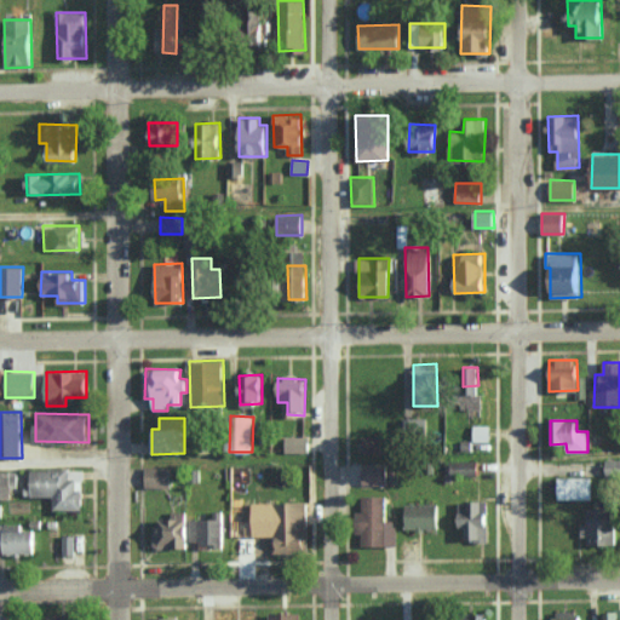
[(491,442),(491,425),(474,425),(474,441),(491,442)]
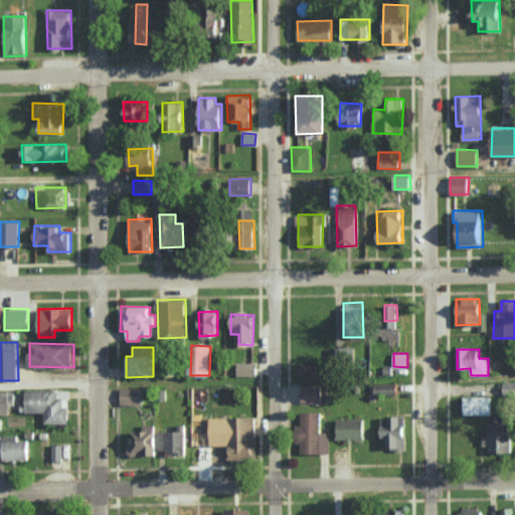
[(301,376),(321,376),(321,361),(301,361),(301,376)]
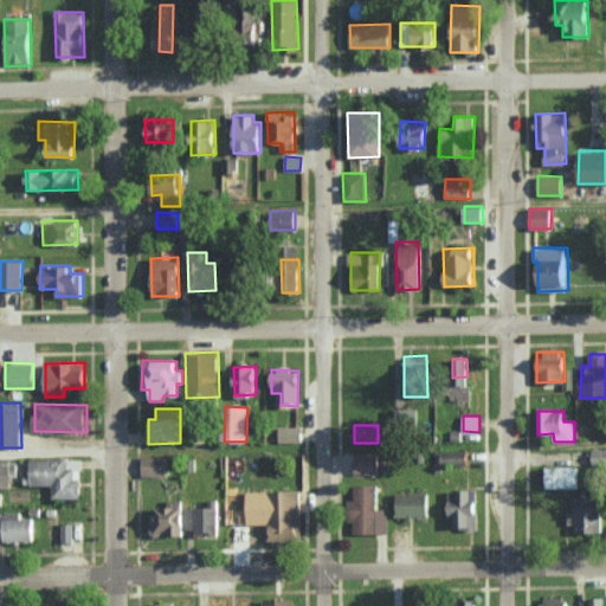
[(278,442),(302,443),(302,427),(278,426),(278,442)]
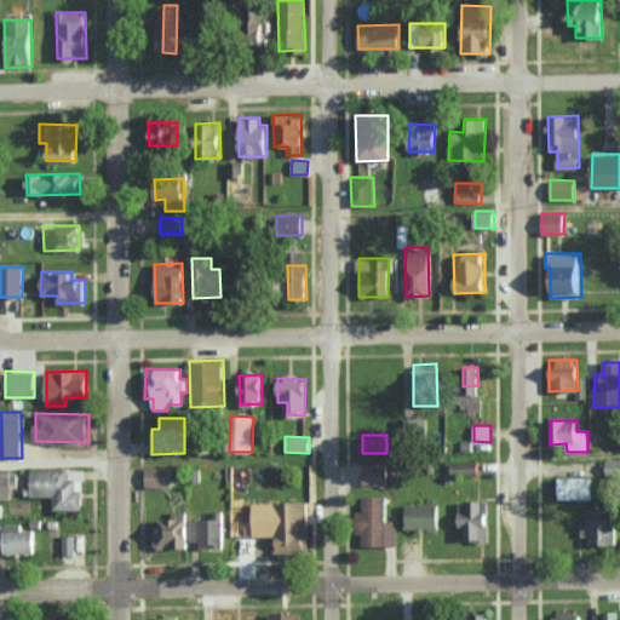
[(619,459),(607,459),(608,476),(619,475),(619,459)]
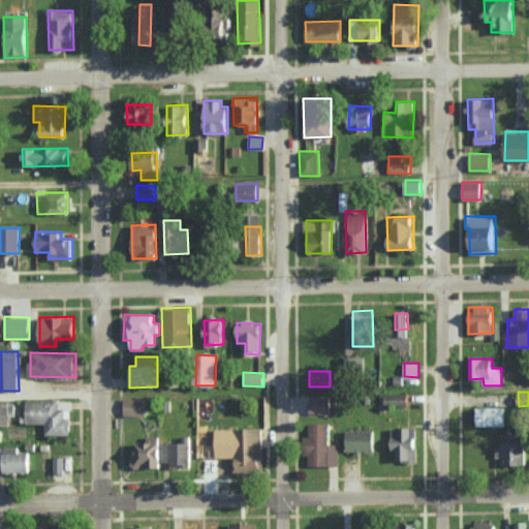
[(407,393),(384,394),(384,405),(408,405),(407,393)]
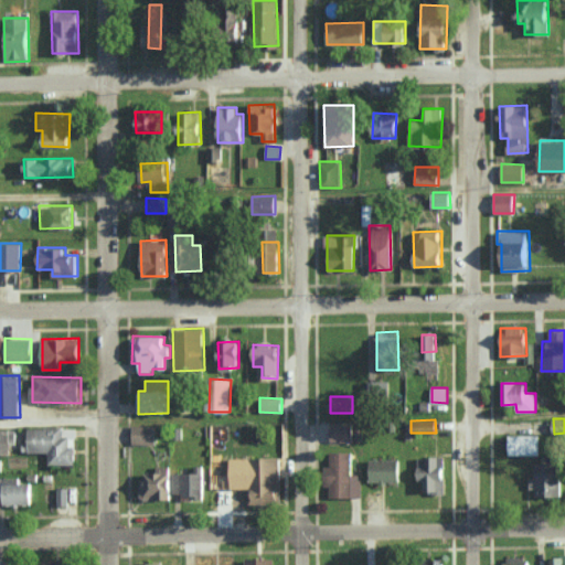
[(330,440),(353,441),(353,432),(358,432),(358,423),(330,422),(330,440)]
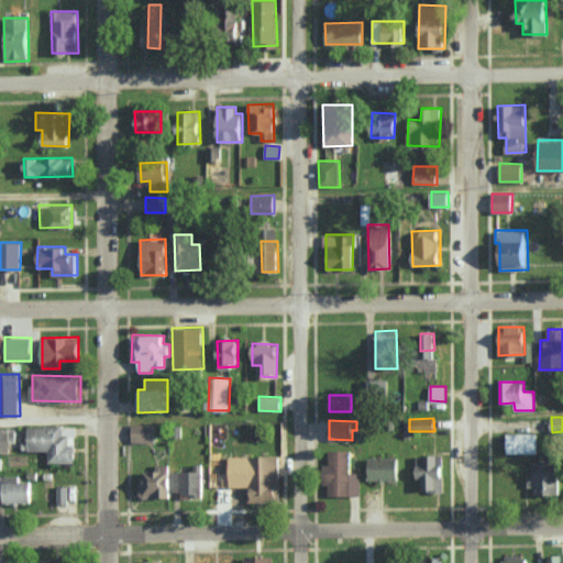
[(132,442),(154,442),(154,423),(132,423),(132,442)]
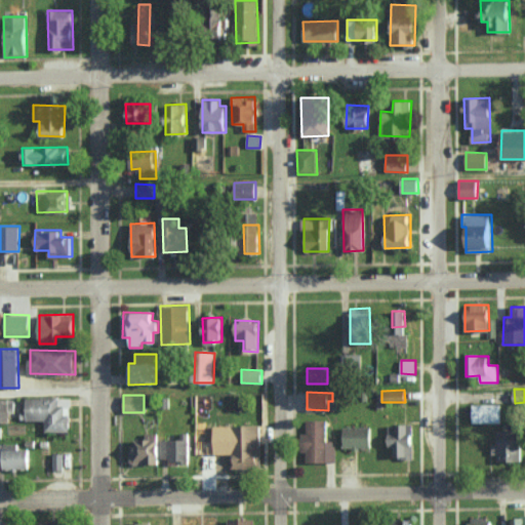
[(27,397),(27,420),(44,420),(44,431),(70,431),(70,414),(65,413),(65,405),(58,405),(58,397),(27,397)]
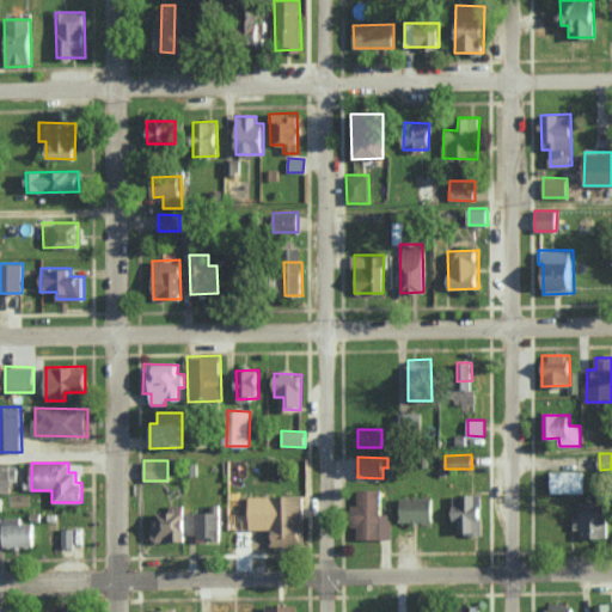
[(585,493),(585,471),(551,471),(551,493),(585,493)]
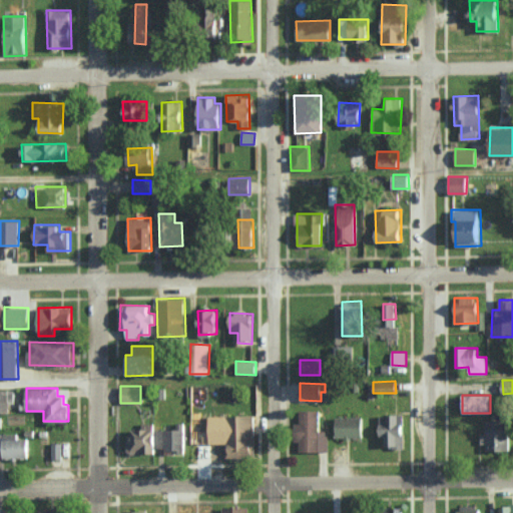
[(328,451),(328,430),(320,431),(319,410),(299,410),(300,422),(298,423),(298,452),(328,451)]
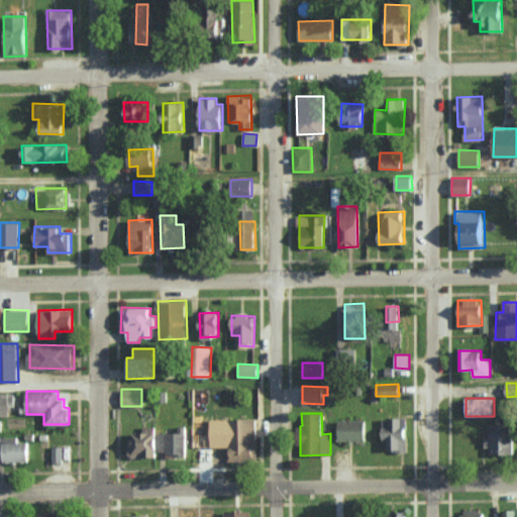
[(210,419),(211,447),(227,447),(227,461),(256,460),(255,418),(210,419)]
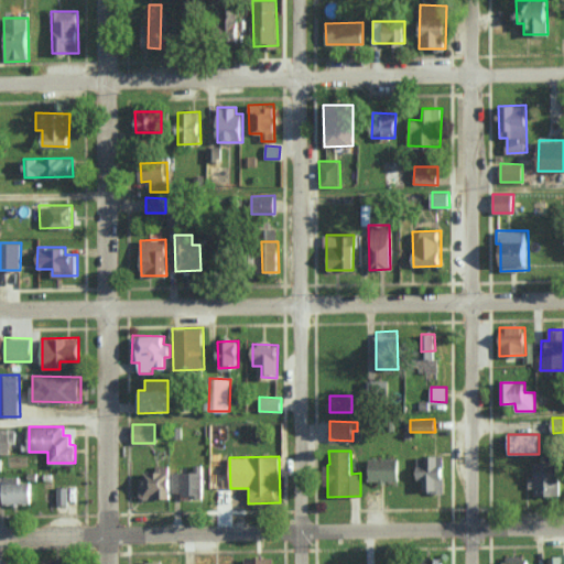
[(444,456),(416,456),(416,480),(423,480),(423,492),(445,492),(444,456)]
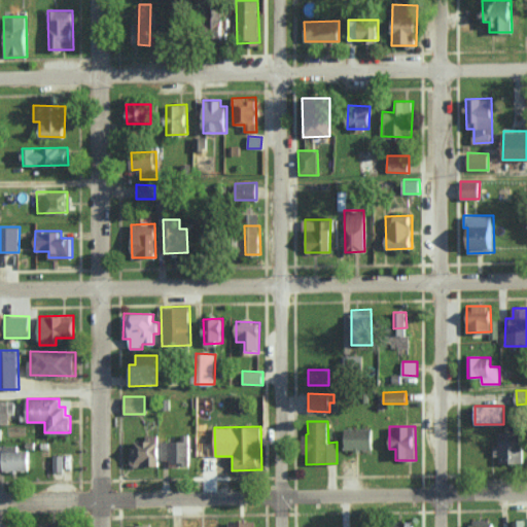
[(525,463),(524,427),(506,427),(506,432),(499,432),(499,445),(496,446),(496,463),(525,463)]
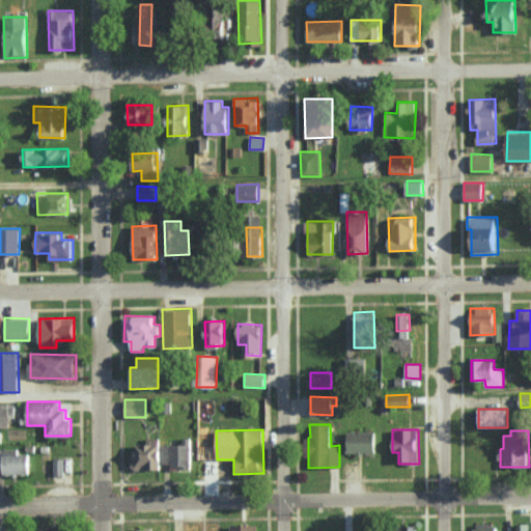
[(347,453),(376,452),(376,431),(346,431),(347,453)]
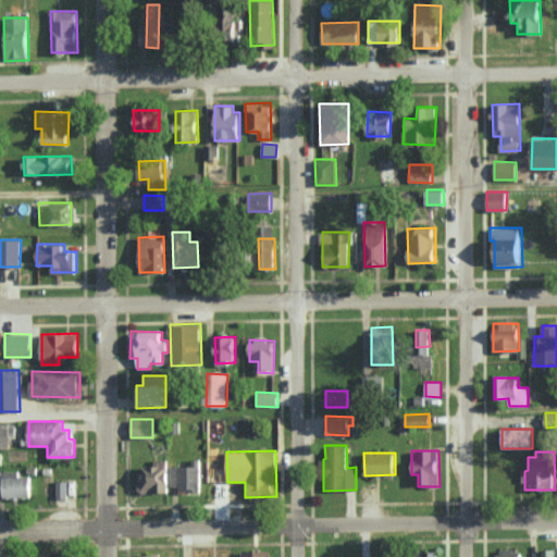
[(169,459),(155,459),(155,466),(139,466),(139,493),(170,492),(169,459)]
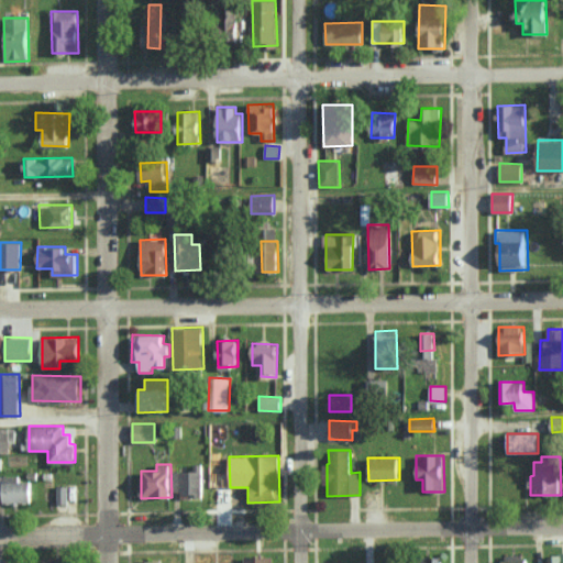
[(173,471),(173,493),(203,493),(202,464),(192,464),(194,471),(173,471)]
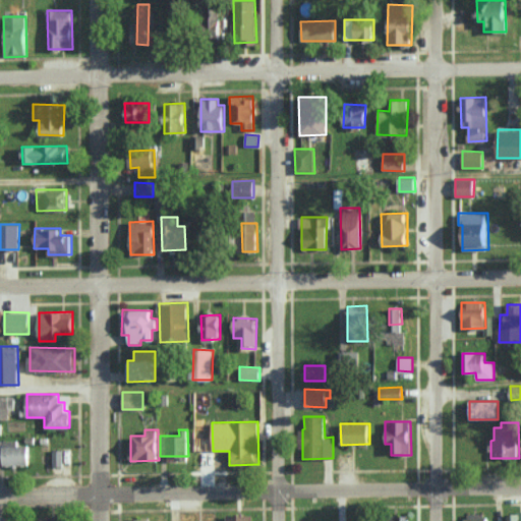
[(0,440),(0,457),(2,457),(2,466),(30,465),(29,445),(17,445),(17,440),(0,440)]
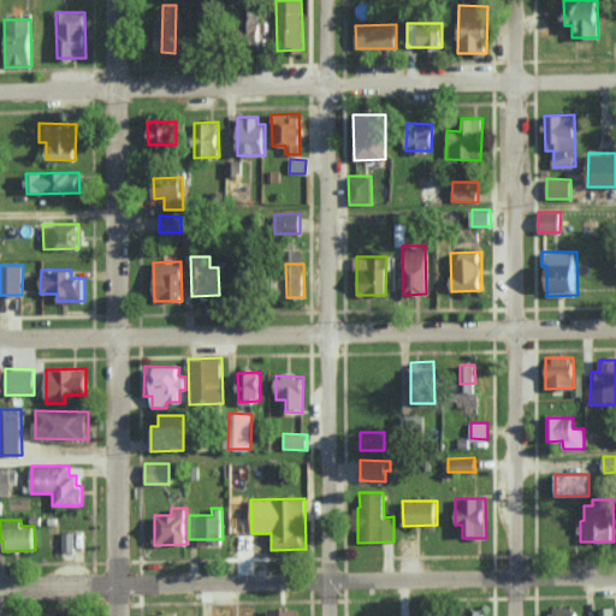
[(73,550),(73,532),(61,532),(63,551),(73,550)]
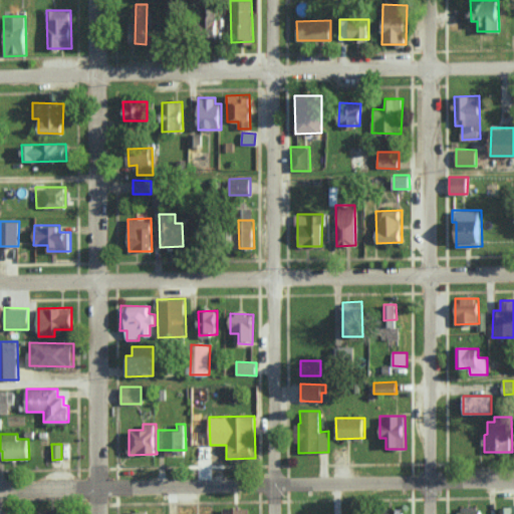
[(513,513),(513,505),(501,505),(500,513),(513,513)]
